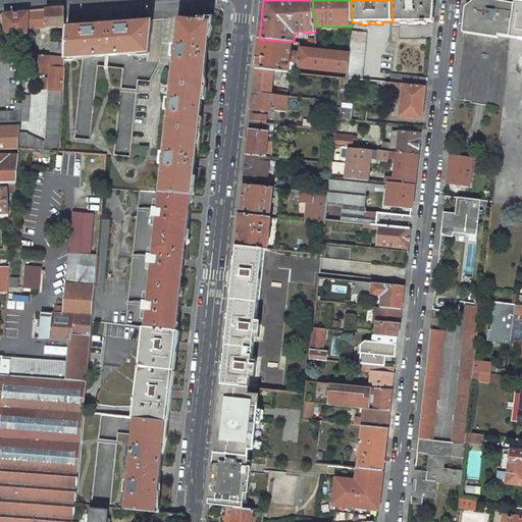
[(401,23),(426,23),(426,21),(433,21),(434,5),(429,0),(392,0),(393,21),(399,21),(401,21),(401,23)]
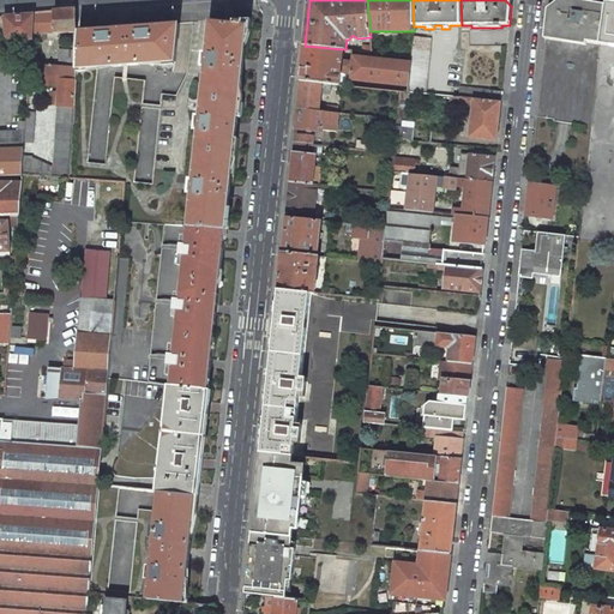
[(546,35),(600,44),(602,34),(605,5),(572,0),(560,0),(548,10),(546,35)]
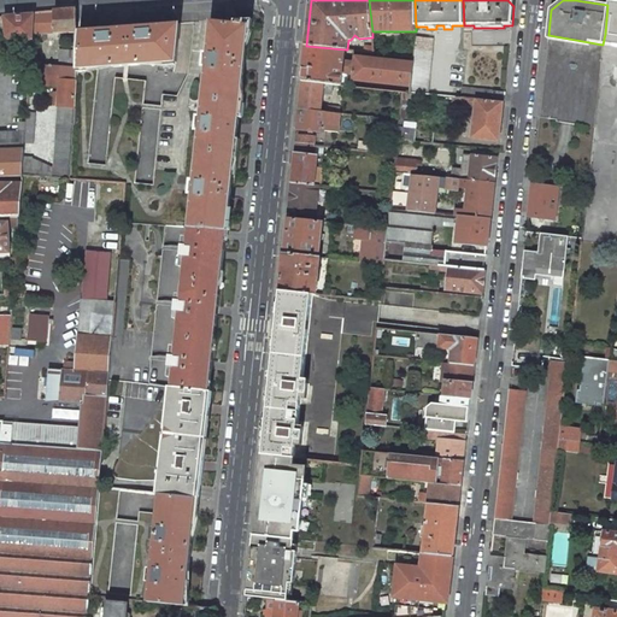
[(616,6),(609,5),(605,34),(604,41),(604,45),(616,46),(616,6)]
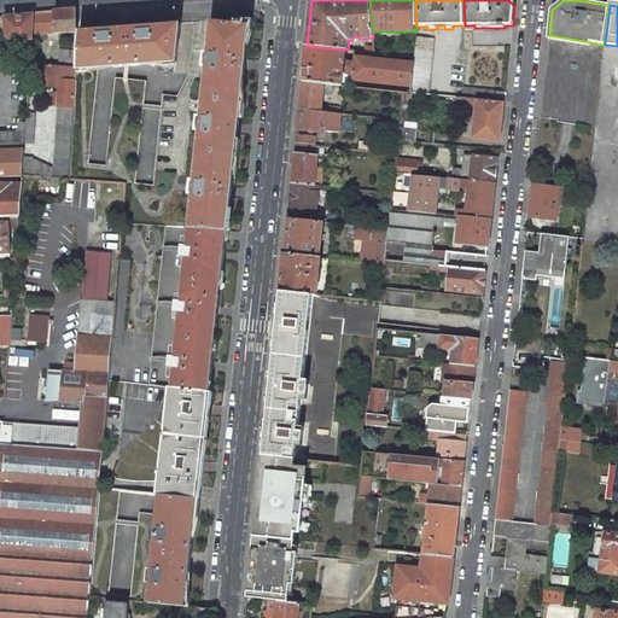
[(75,10),(35,13),(35,15),(33,34),(47,33),(47,38),(54,38),(54,33),(75,31),(75,19),(75,17),(75,10)]
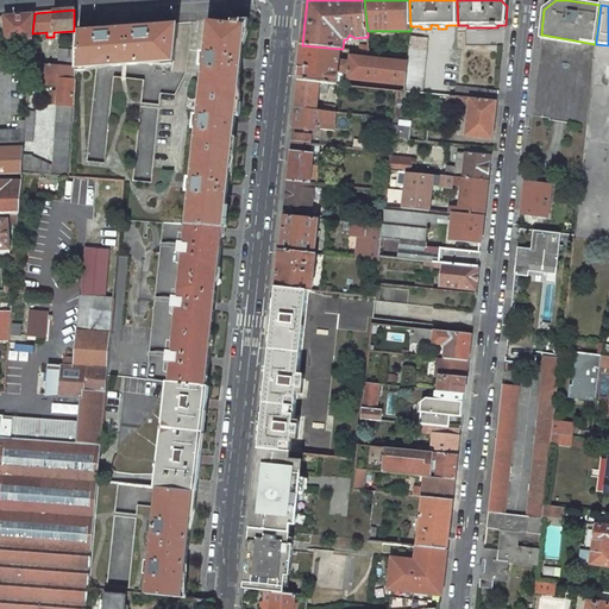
[(35,14),(5,17),(6,37),(12,41),(18,41),(19,52),(31,52),(32,33),(35,14)]
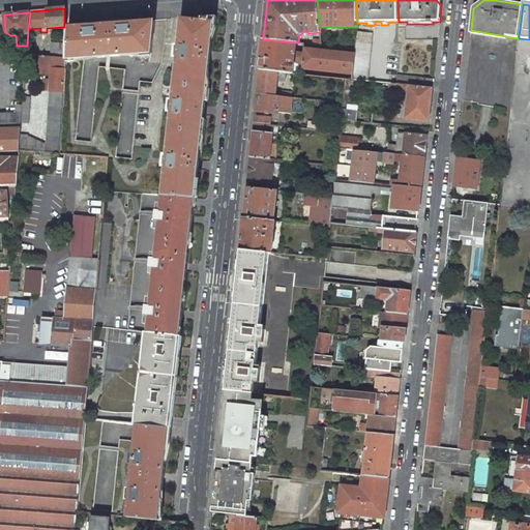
[(213,22),(181,19),(179,39),(179,47),(176,46),(175,58),(177,58),(175,85),(173,100),(170,100),(169,113),(172,113),(170,128),(167,155),(165,155),(163,167),(166,168),(163,196),(195,198),(213,22)]
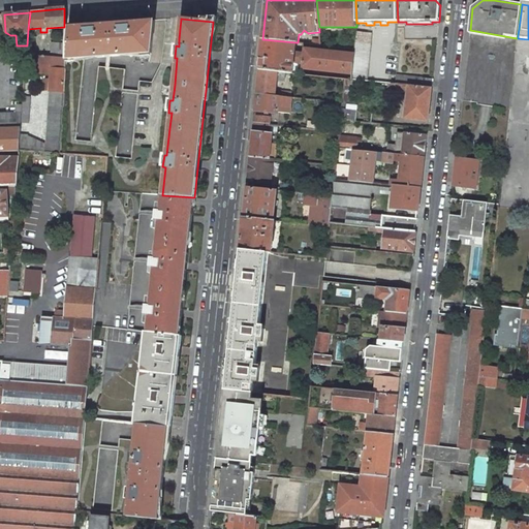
[(101,25),(68,27),(66,50),(66,57),(85,56),(96,55),(97,57),(121,56),(120,53),(136,52),(135,60),(149,62),(151,54),(151,51),(155,21),(114,24),(106,24),(101,25)]
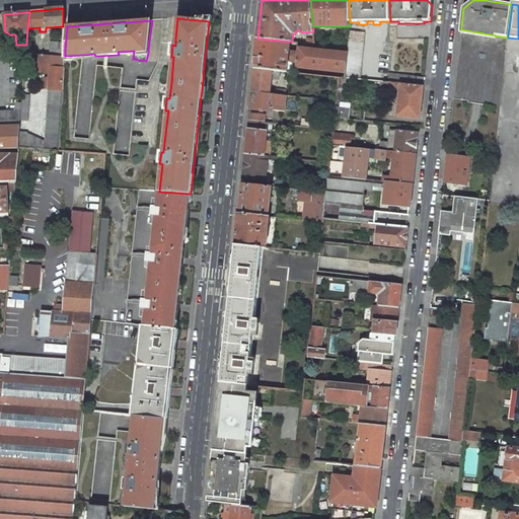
[(364,32),(350,31),(350,32),(348,48),(347,53),(346,70),(345,78),(360,79),(364,32)]
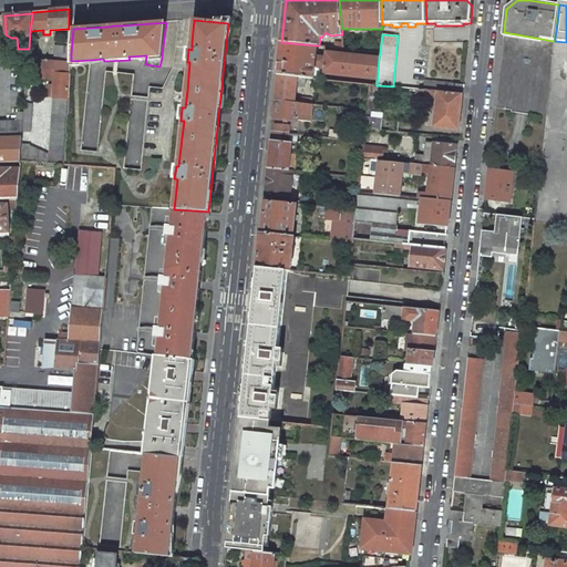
[(555,44),(504,38),(495,112),(521,115),(545,119),(555,44)]
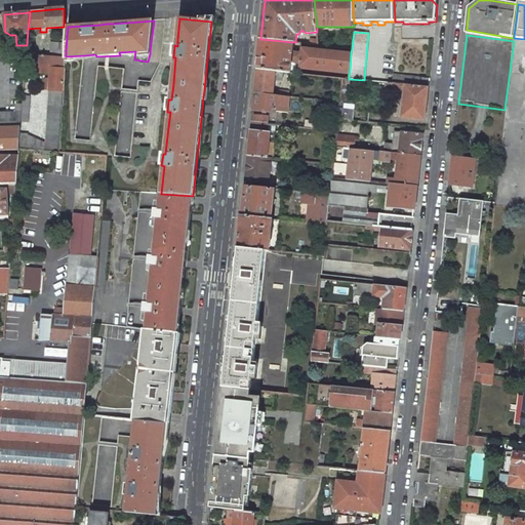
[(84,55),(66,56),(66,57),(65,69),(63,91),(58,153),(107,156),(104,190),(142,192),(161,194),(164,166),(161,165),(163,154),(165,154),(168,127),(170,112),(167,112),(168,99),(171,99),(173,84),(175,57),(173,57),(174,45),(177,46),(177,39),(163,37),(159,64),(151,81),(138,80),(130,157),(115,155),(124,69),(98,66),(90,140),(75,138),(84,55)]
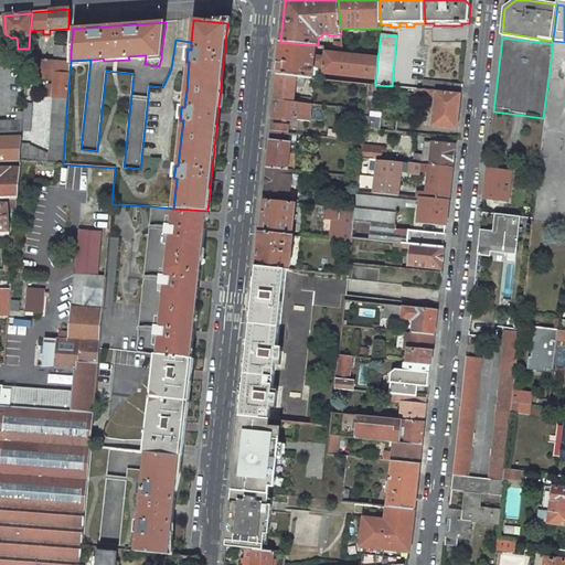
[(316,45),(280,42),(277,75),(305,77),(312,78),(313,66),(323,67),(324,56),(315,56),(316,45)]
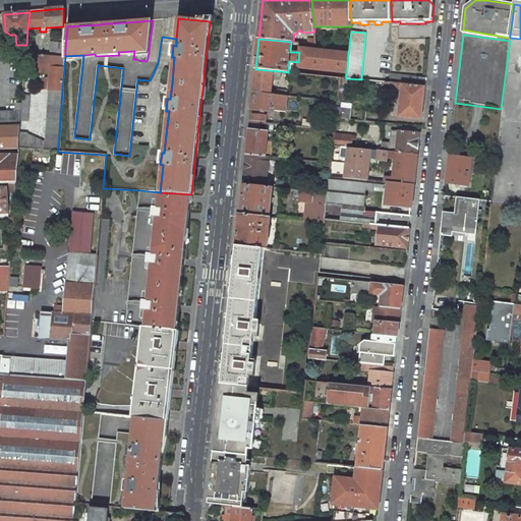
[(65,49),(51,48),(51,56),(65,57),(65,56),(65,49)]
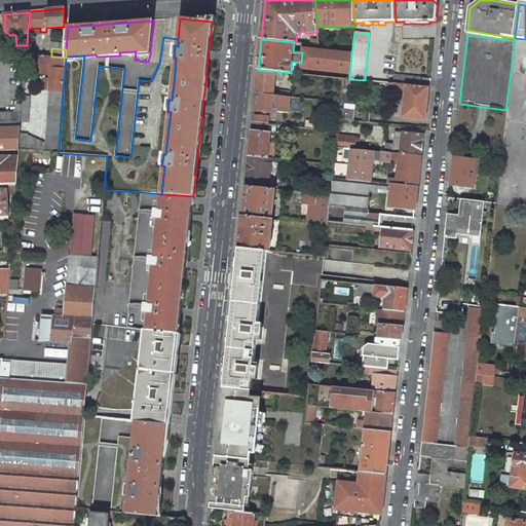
[(351,53),(303,48),(302,52),(301,63),(301,66),(350,71),(351,53)]
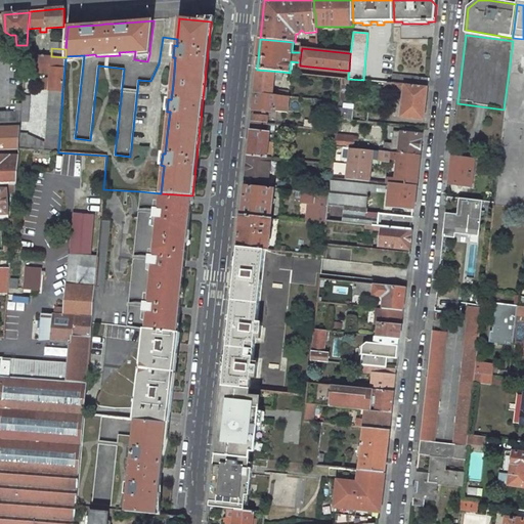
[(51,56),(35,55),(35,73),(50,74),(50,68),(64,69),(66,57),(51,56)]
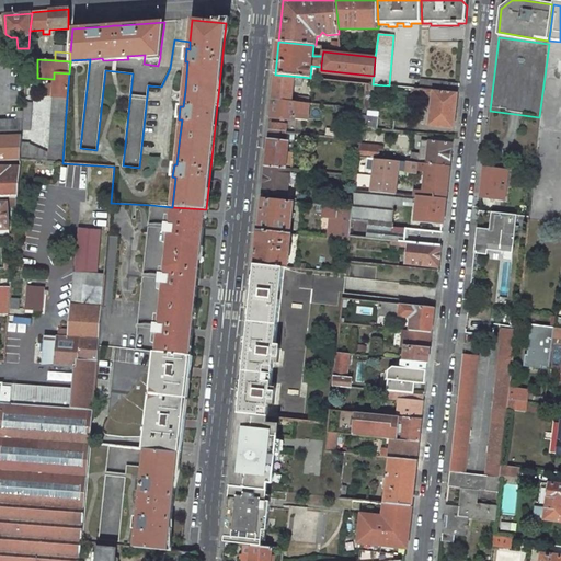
[(69,73),(54,72),(54,79),(53,96),(67,98),(69,73)]
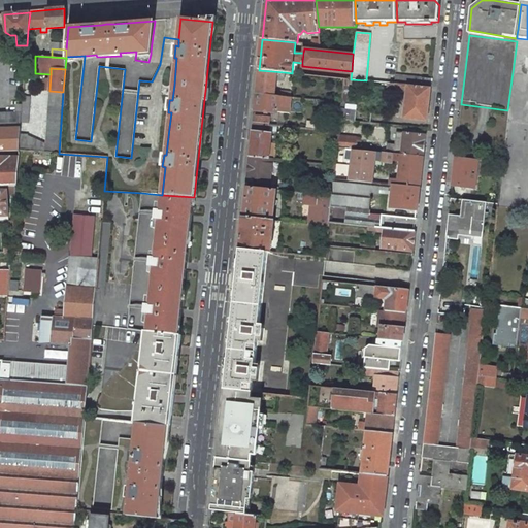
[(285,72),(259,70),(256,95),(274,96),(290,98),(290,92),(274,90),(275,81),(284,81),(285,72)]
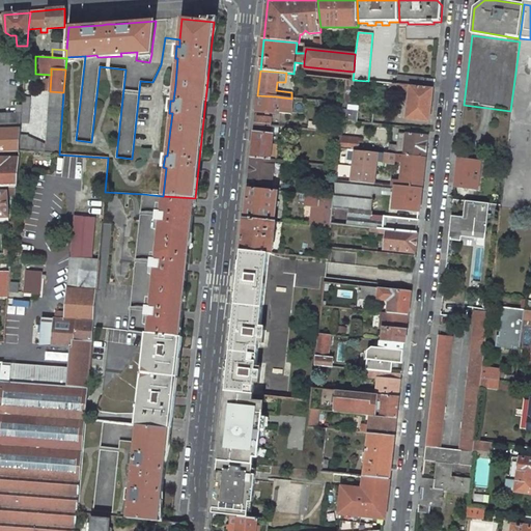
[(435,79),(398,75),(396,84),(410,85),(434,88),(435,79)]
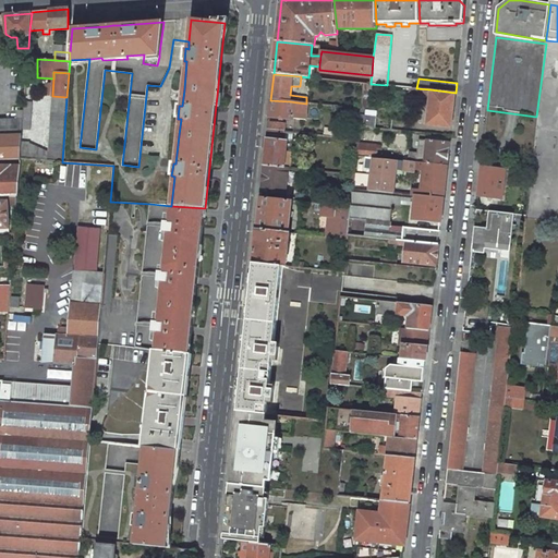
[(456,93),(431,89),(429,95),(427,124),(451,128),(456,93)]
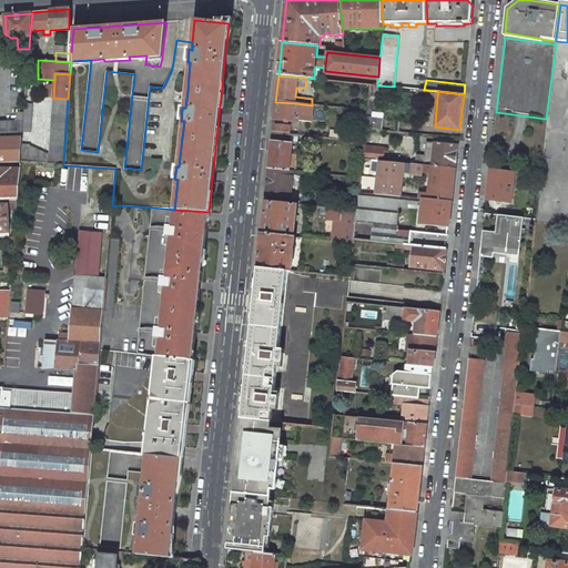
[(68,99),(53,98),(49,154),(30,146),(30,145),(22,143),(20,162),(63,165),(68,99)]
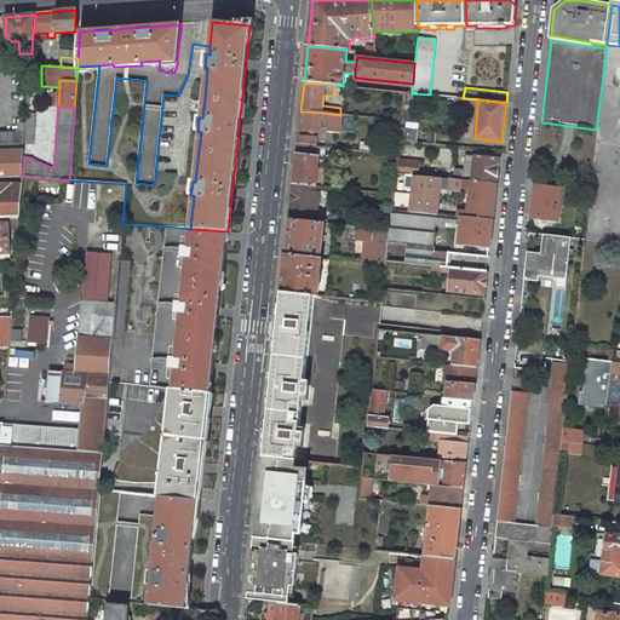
[(322,113),(300,112),(299,128),(340,133),(342,115),(340,115),(322,113)]
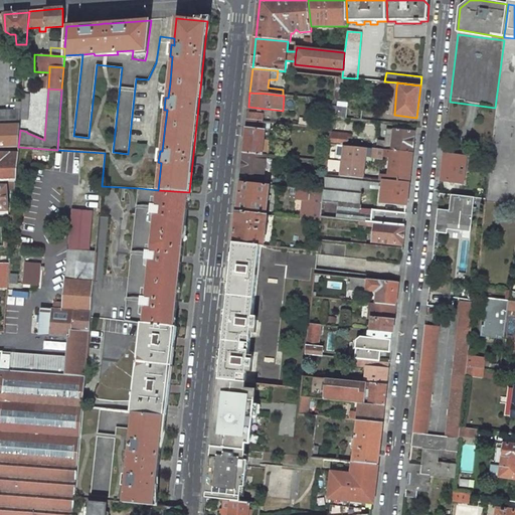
[(30,95),(22,94),(22,101),(20,119),(28,120),(30,95)]
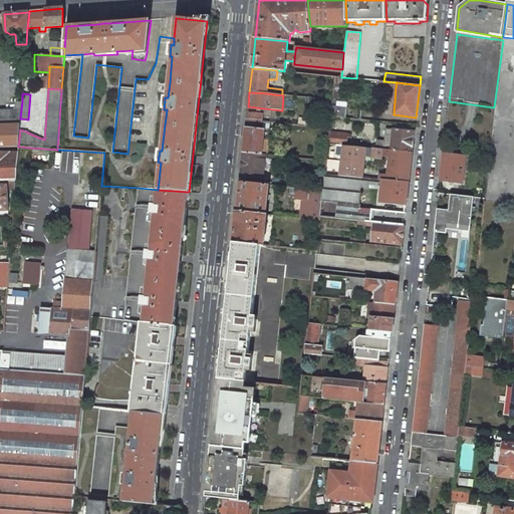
[(0,147),(2,147),(18,147),(20,130),(20,118),(22,100),(16,100),(15,109),(0,108),(0,147)]
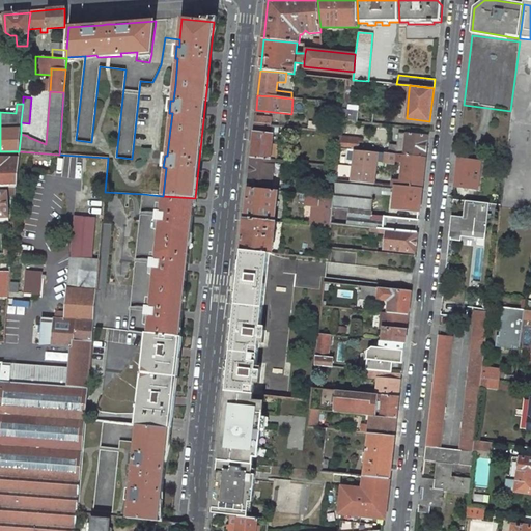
[(348,110),(343,110),(342,120),(357,121),(358,107),(348,106),(348,110)]
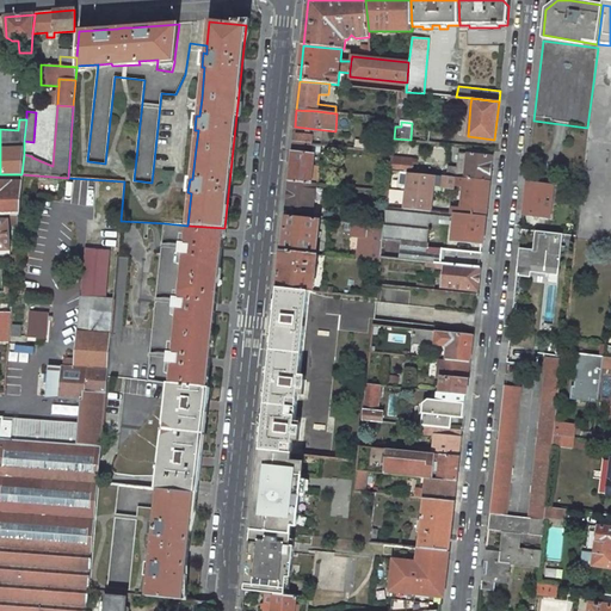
[(312,135),(294,133),(292,142),(312,144),(312,135)]
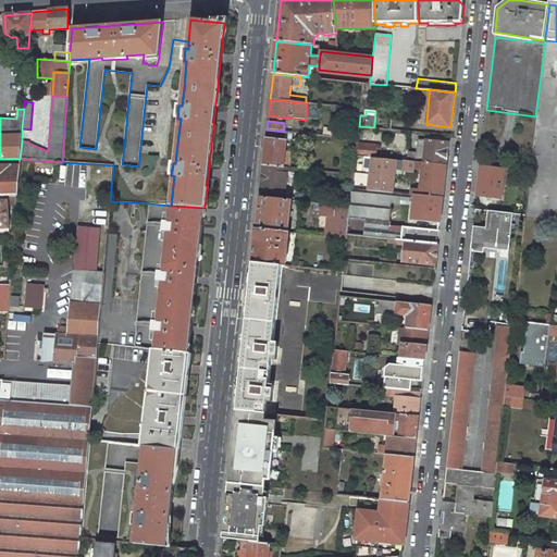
[(284,132),(267,130),(267,138),(263,165),(287,168),(289,168),(292,151),(286,151),(288,132),(284,132)]
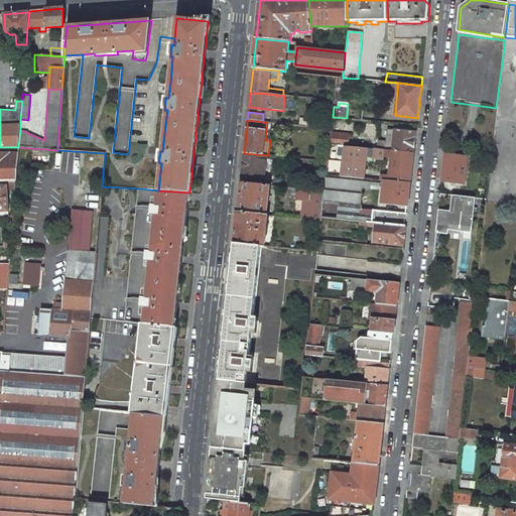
[(386,141),(379,141),(378,149),(385,150),(392,151),(393,151),(413,153),(415,131),(395,129),(394,130),(389,129),(388,131),(386,141)]
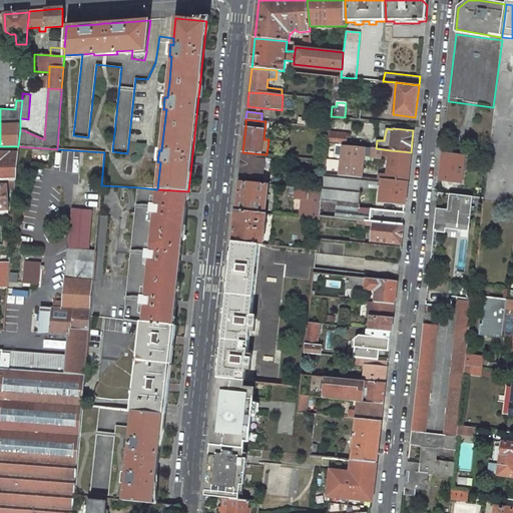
[(347,134),(329,132),(328,143),(345,145),(346,145),(347,134)]
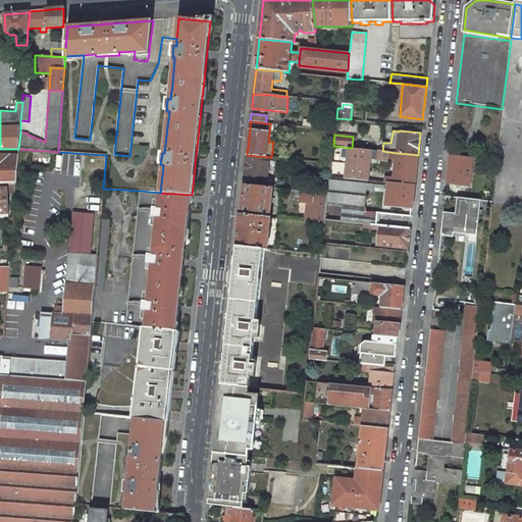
[(368,180),(370,160),(388,162),(389,152),(382,151),(352,148),(351,148),(348,178),(368,180)]
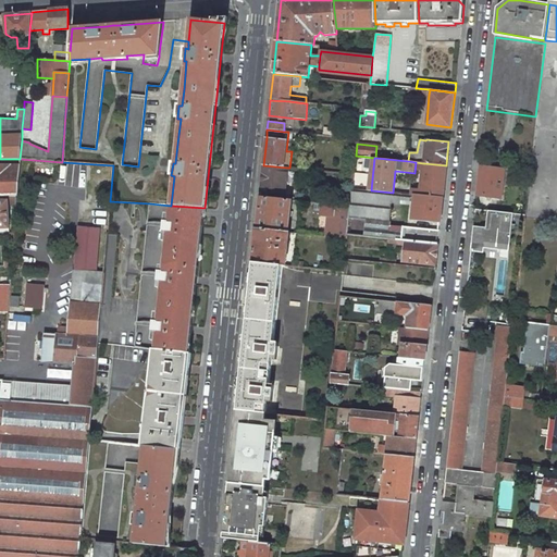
[(20,159),(2,159),(2,171),(0,170),(0,195),(17,195),(20,159)]
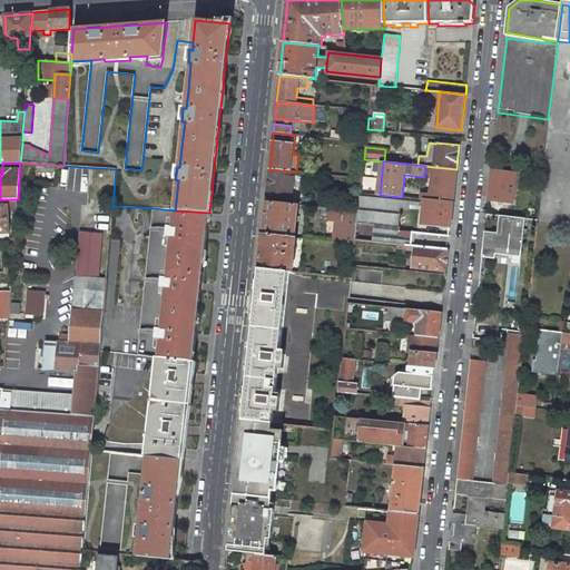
[(434,169),(428,169),(426,174),(431,175),(430,177),(433,178),(431,194),(422,193),(421,199),(431,200),(453,203),(457,169),(434,167),(434,169)]
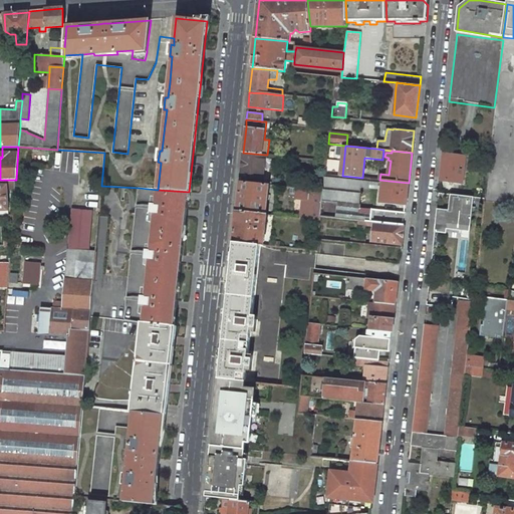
[(265,155),(243,153),(240,177),(250,178),(250,183),(262,185),(265,155)]
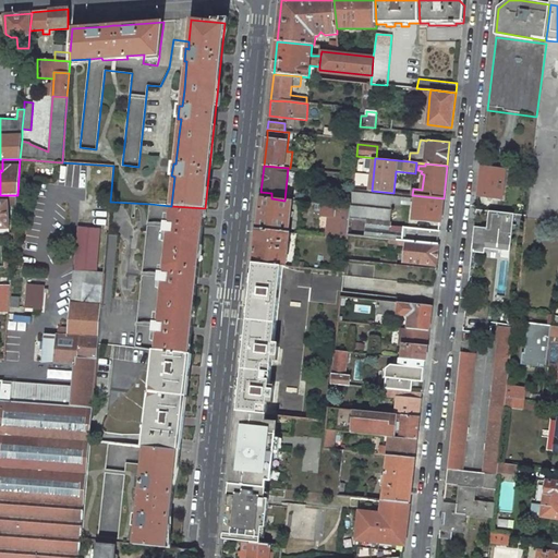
[(501,198),(505,169),(481,167),(477,193),(477,196),(486,197),(501,198)]
